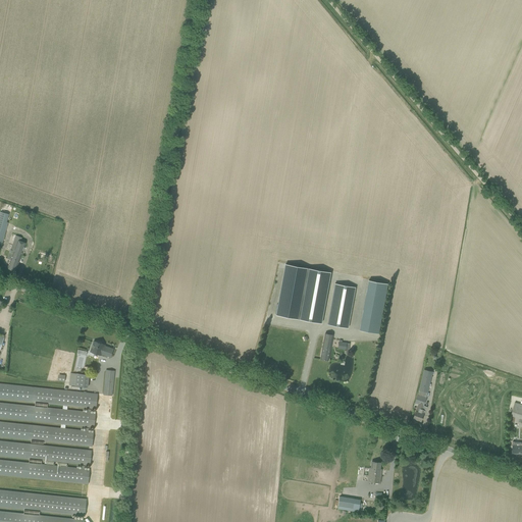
[(0,211),(0,246),(1,247),(6,230),(4,229),(5,227),(7,227),(8,222),(6,222),(8,214),(0,211)]
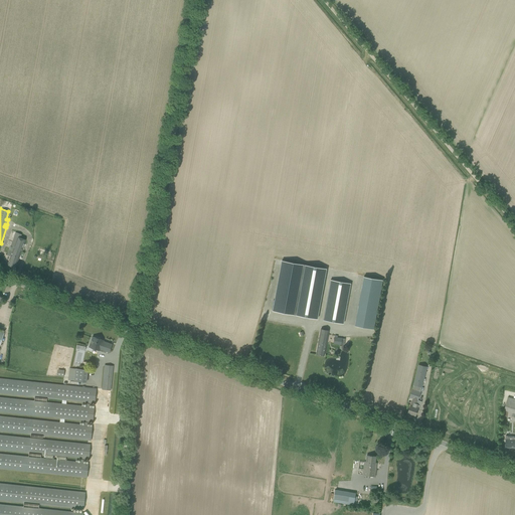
[(15,268),(17,263),(25,240),(20,238),(21,234),(16,232),(7,255),(10,256),(7,265),(15,268)]
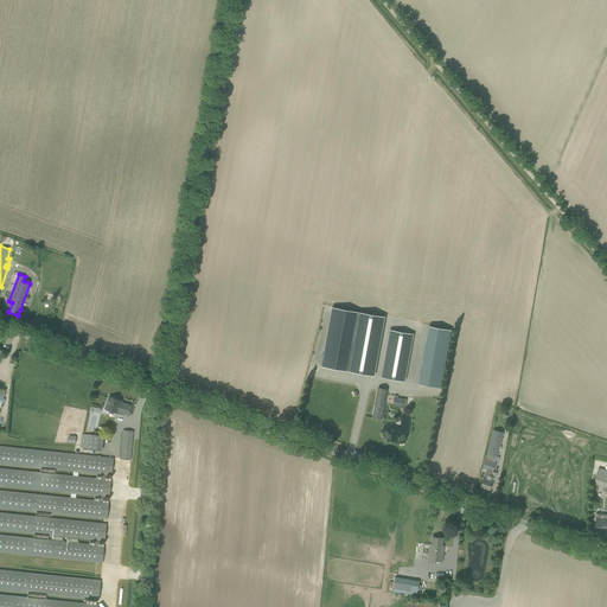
[(384,317),(332,307),(321,366),(374,376),(384,317)]
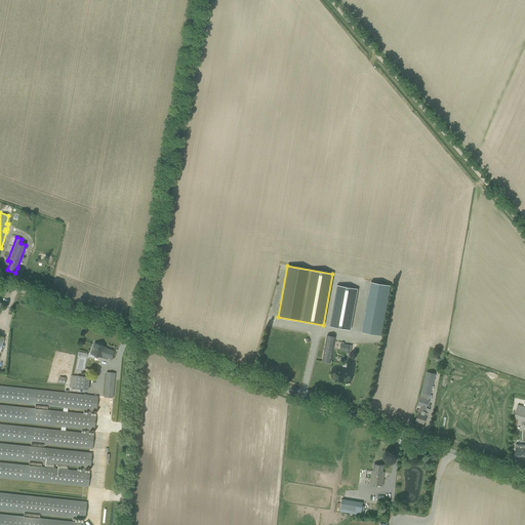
[(374,283),(365,332),(381,335),(390,285),(374,283)]
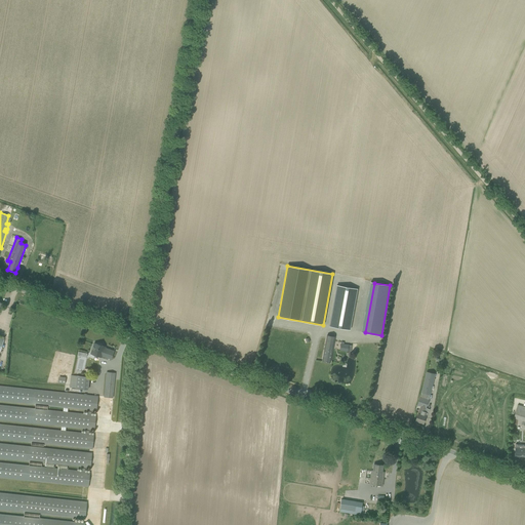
[(336,285),(329,326),(350,330),(357,289),(336,285)]
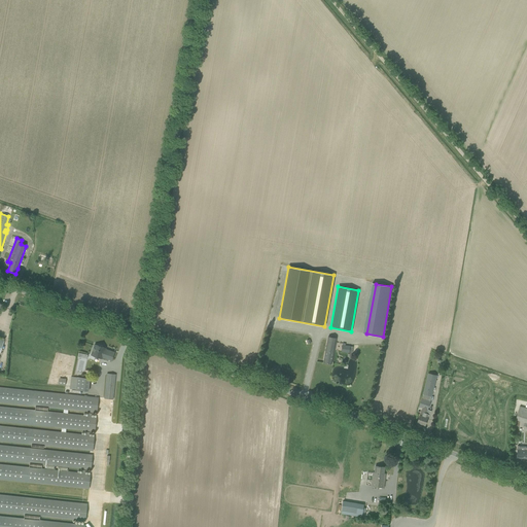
[(337,339),(328,338),(323,362),(331,363),(337,339)]
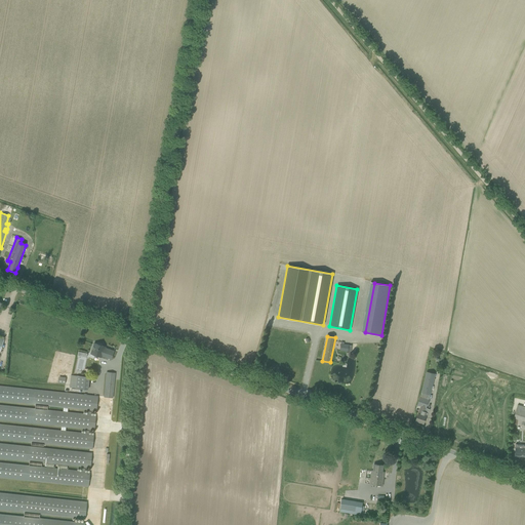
[(103,356),(107,357),(112,359),(114,351),(104,348),(104,347),(94,342),(90,354),(102,357),(103,356)]
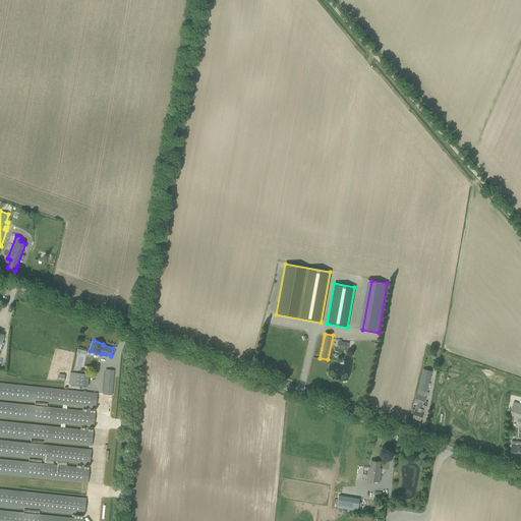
[(114,370),(109,369),(106,369),(105,378),(114,379),(114,370)]
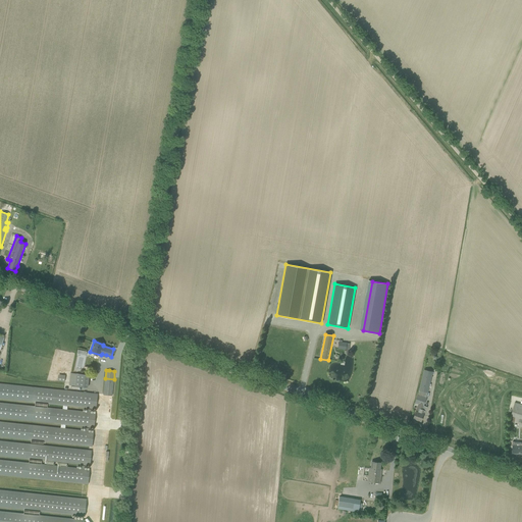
[(432,372),(429,371),(424,370),(418,395),(415,403),(416,403),(413,411),(416,411),(413,418),(421,421),(425,408),(422,407),(426,397),(432,372)]
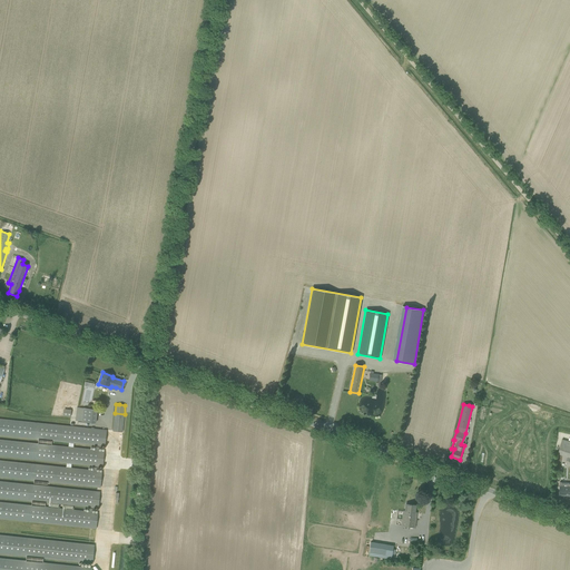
[(96,423),(97,410),(77,408),(76,421),(96,423)]
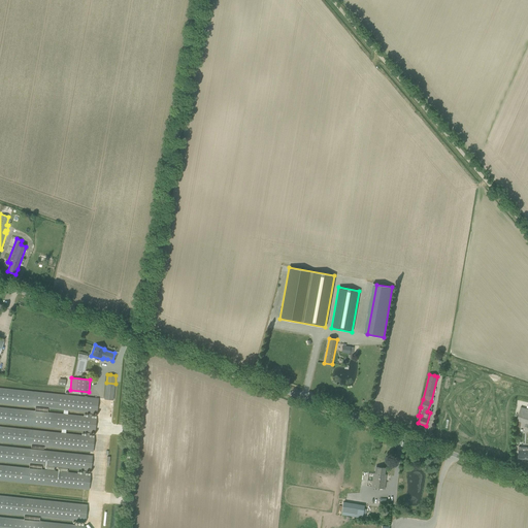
[(113,400),(116,384),(106,383),(104,399),(108,399),(113,400)]
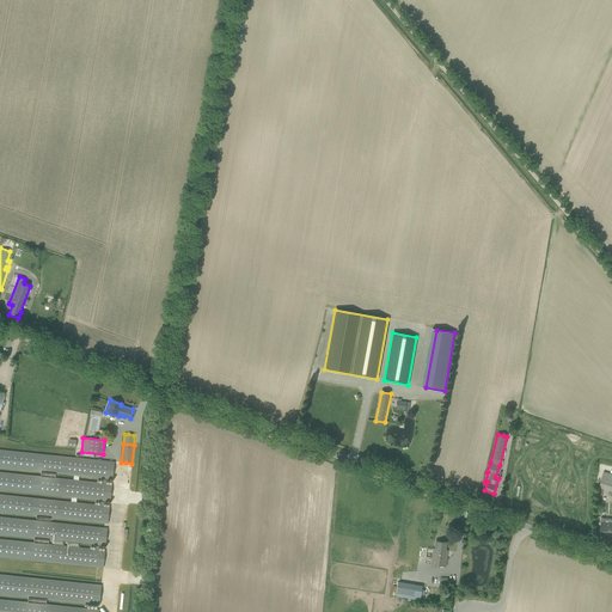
[(0,512),(102,522),(108,524),(110,506),(75,502),(77,497),(110,501),(112,484),(79,481),(79,476),(112,479),(115,461),(0,448),(0,466),(73,475),(73,479),(0,471),(0,489),(71,496),(71,501),(0,493),(0,512)]
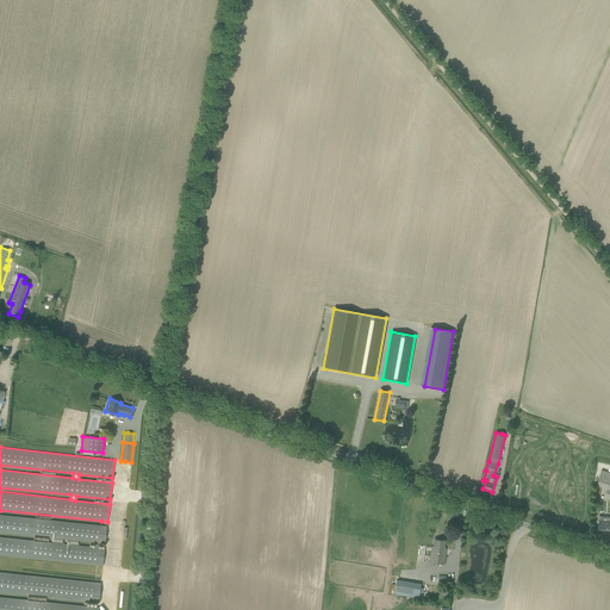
[(609,472),(602,471),(597,485),(609,489),(609,472)]
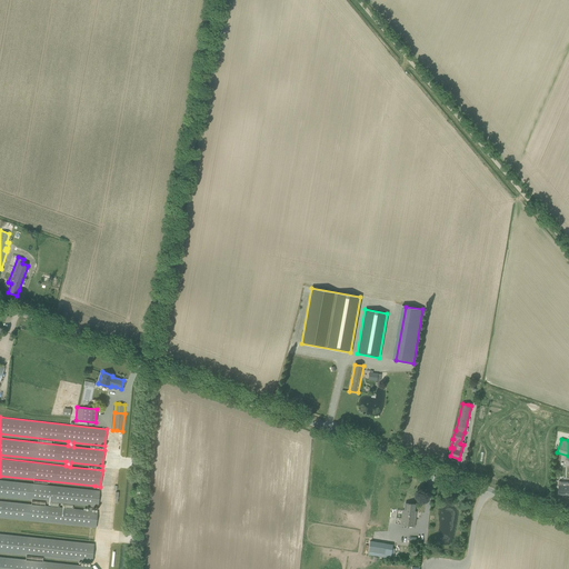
[(100,491),(95,490),(0,480),(0,496),(98,507),(100,491)]
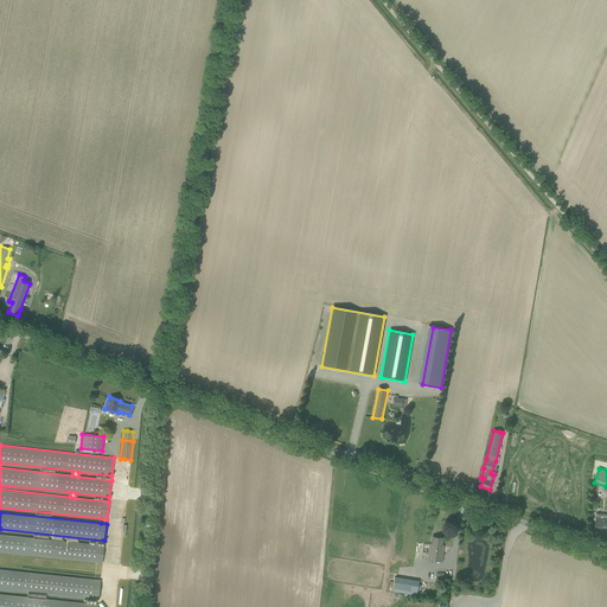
[(606,513),(596,513),(595,528),(606,528),(606,518),(606,513)]
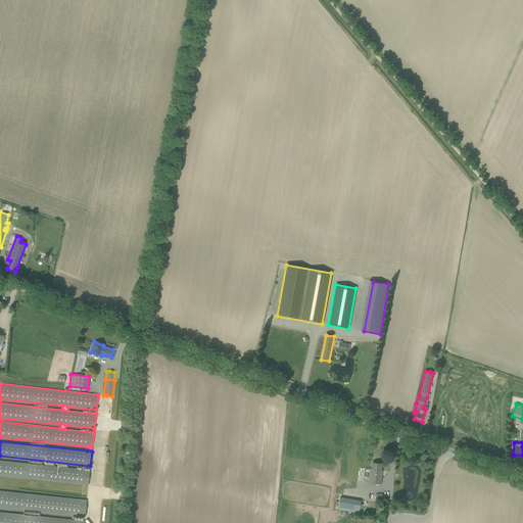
[(0,475),(83,484),(88,485),(90,470),(0,460),(0,475)]
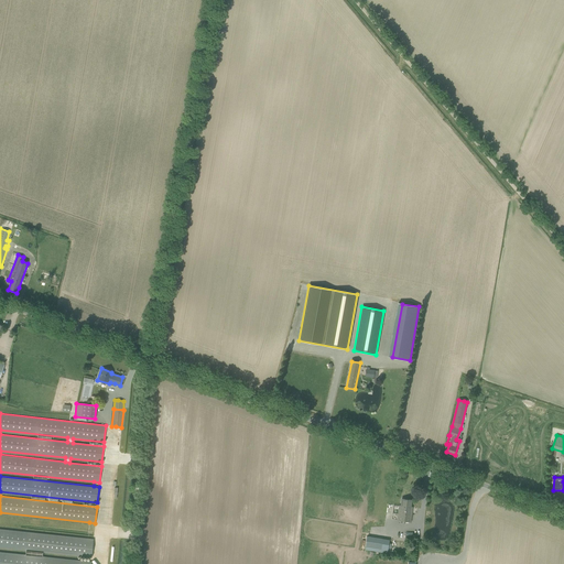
[(402,499),(401,505),(401,507),(400,507),(398,520),(411,521),(412,507),(411,507),(412,500),(402,499)]
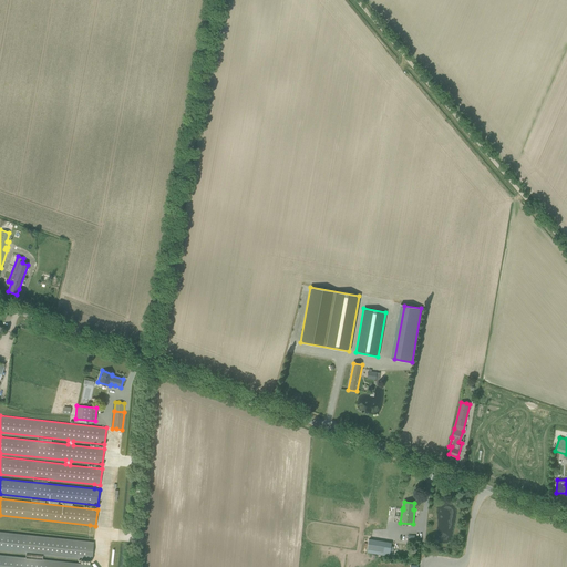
[(0,550),(26,554),(92,560),(94,542),(0,532),(0,550)]
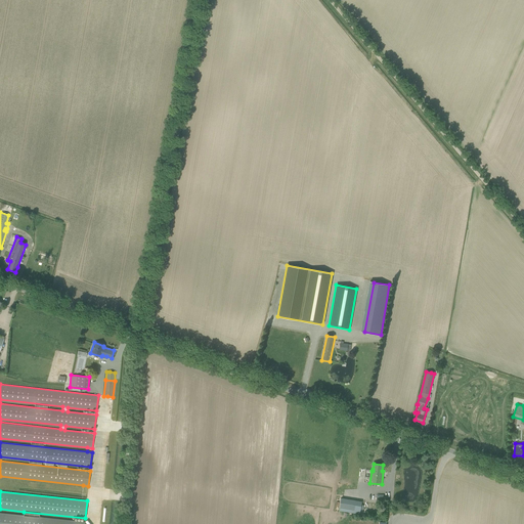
[(341,498),(339,511),(350,512),(353,513),(358,514),(360,514),(360,512),(361,505),(361,501),(360,500),(341,498)]
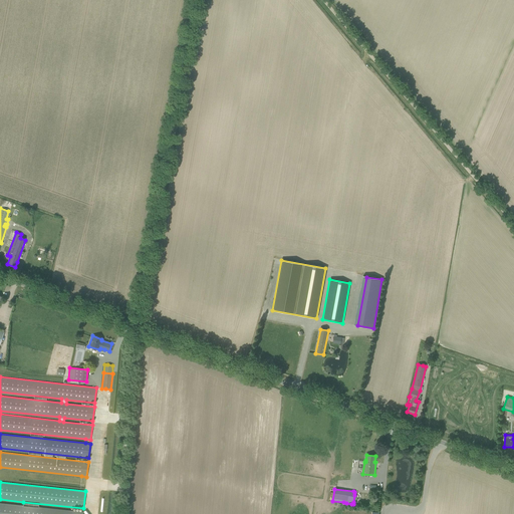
[(0,513),(82,513),(83,512),(0,503),(0,513)]
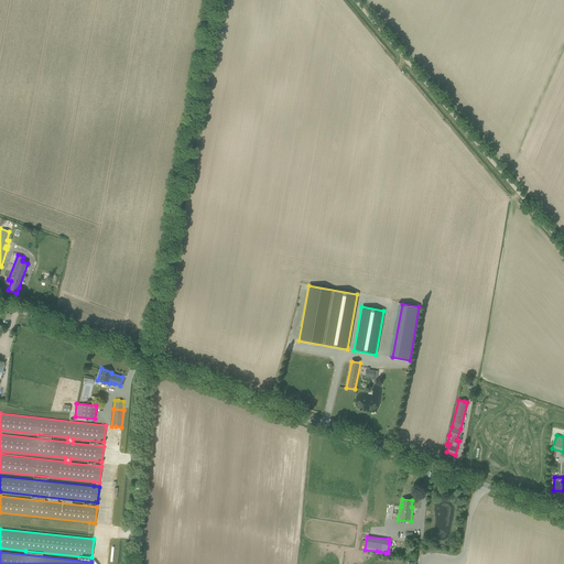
All buildings are outlined.
